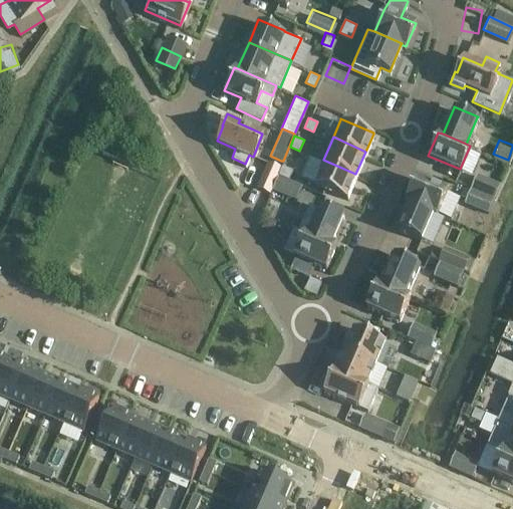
[(278,174),(282,164),(267,158),(255,187),(270,193),(273,188),(278,174)]
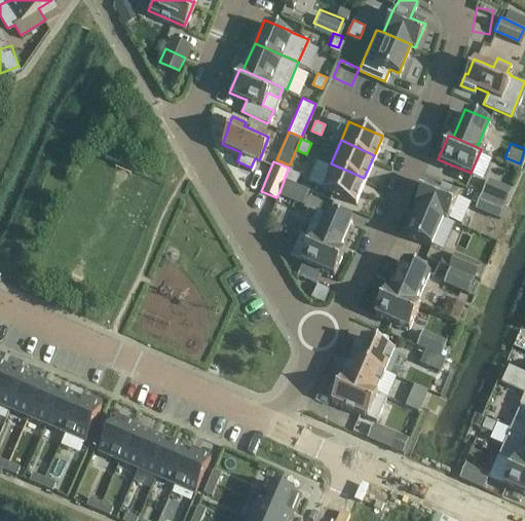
[(331,163),(321,186),(354,200),(354,199),(364,178),(331,163)]
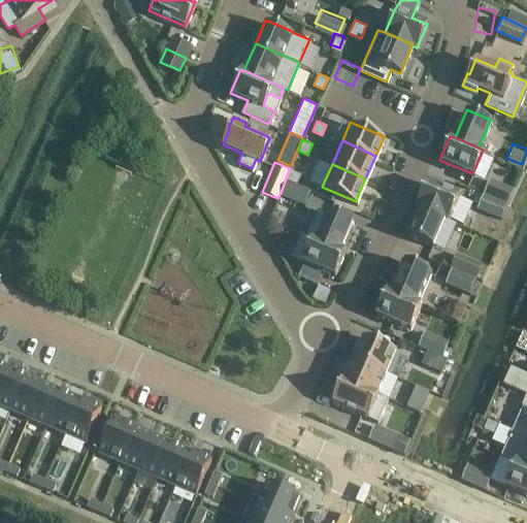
[(290,168),(286,178),(298,183),(301,173),(290,168)]
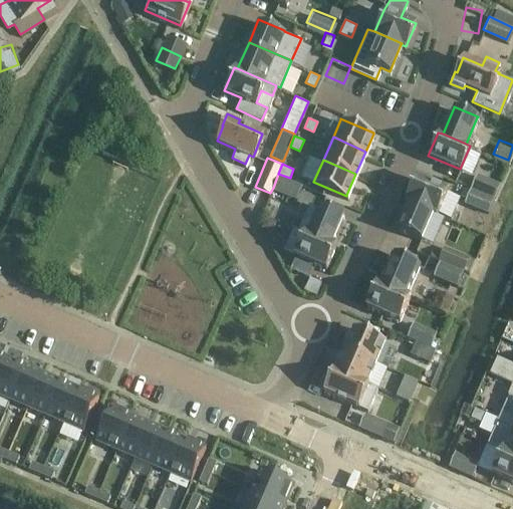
[(501,182),(476,172),(470,186),(494,197),(501,182)]
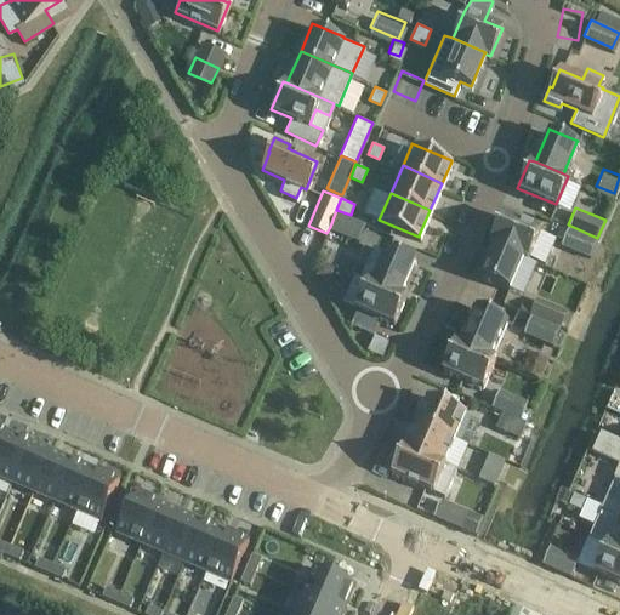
[(364,222),(336,210),(330,227),(357,239),(364,222)]
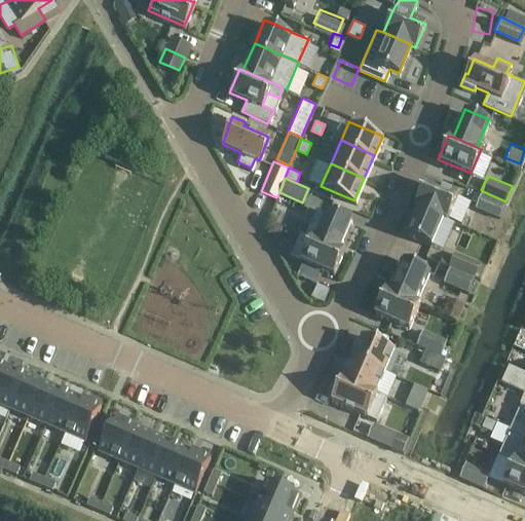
[(414,203),(418,206),(442,216),(447,218),(457,193),(424,180),(414,203)]
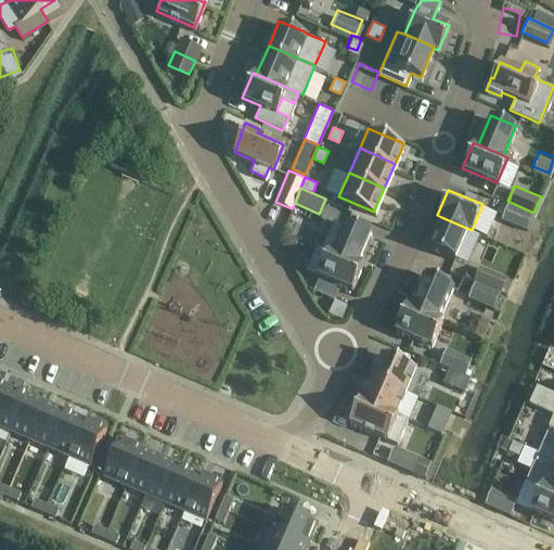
[(532,214),(507,203),(500,218),(526,230),(532,214)]
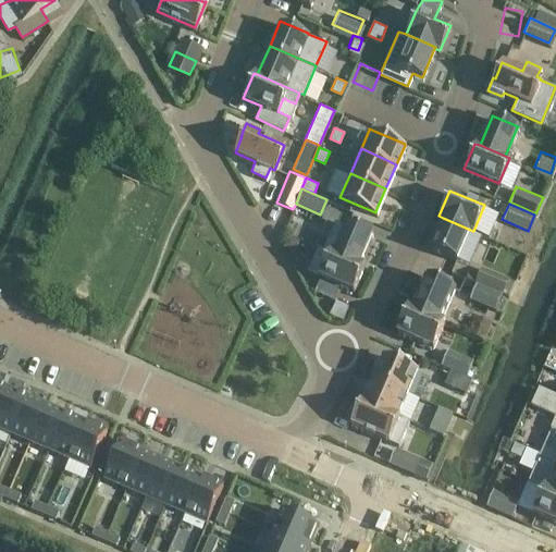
[(468,229),(443,218),(431,246),(430,247),(456,258),(456,257),(468,229)]
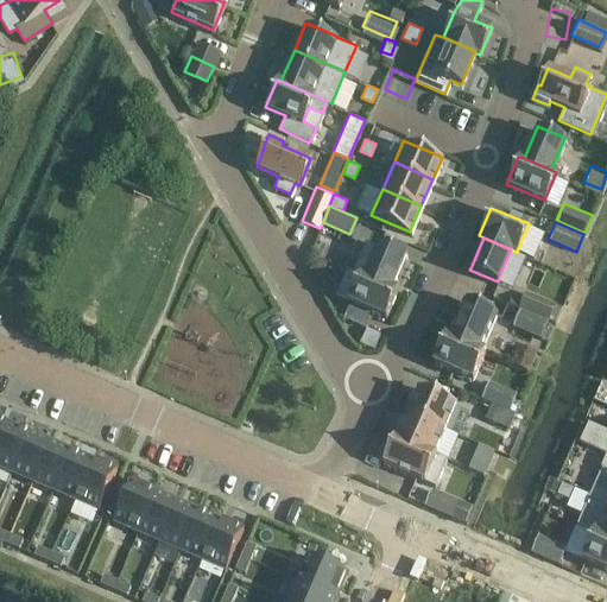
[(378,242),(364,273),(392,286),(405,254),(378,241),(378,242)]
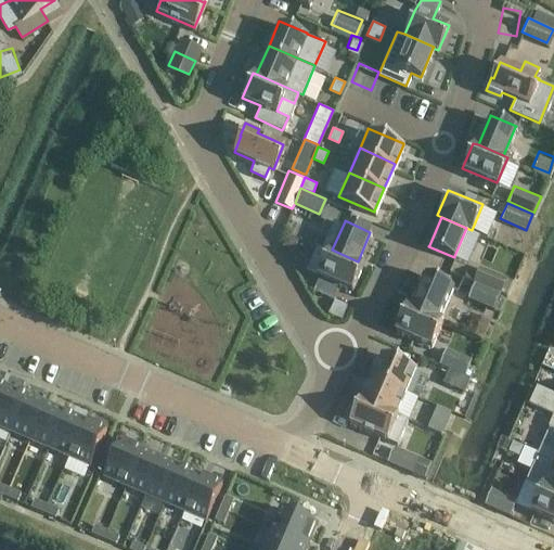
[(358,261),(332,250),(327,248),(317,273),(351,288),(361,263),(358,261)]
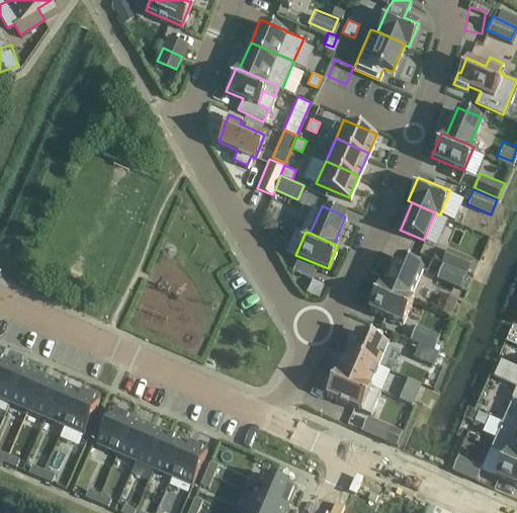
[(443,262),(465,272),(471,257),(446,246),(443,255),(440,261),(443,262)]
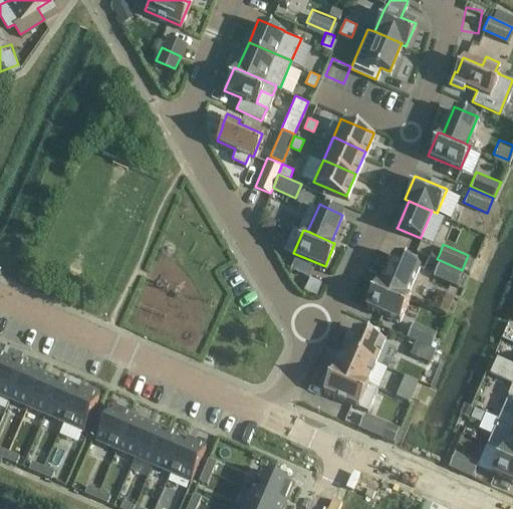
[(431,249),(428,255),(437,259),(440,253),(431,249)]
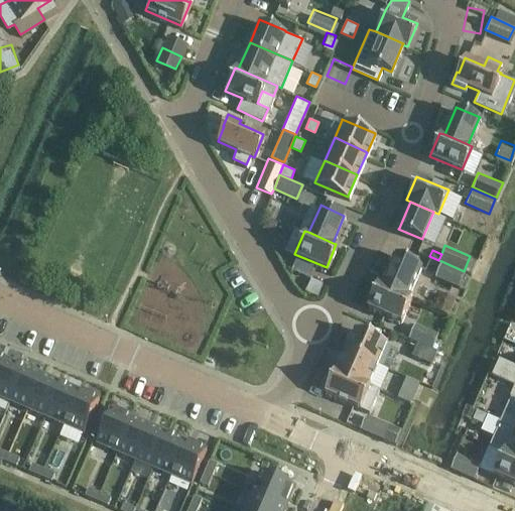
[(393,254),(380,283),(407,295),(420,265),(420,264),(393,253),(393,254)]
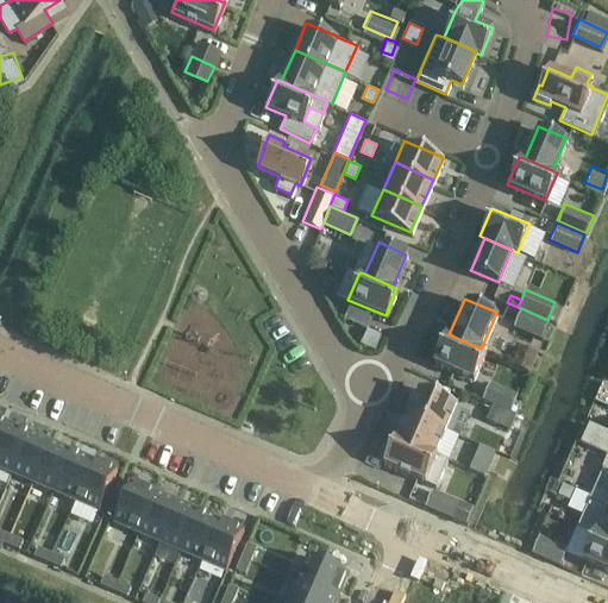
[(540,337),(547,320),(521,308),(514,326),(540,337)]
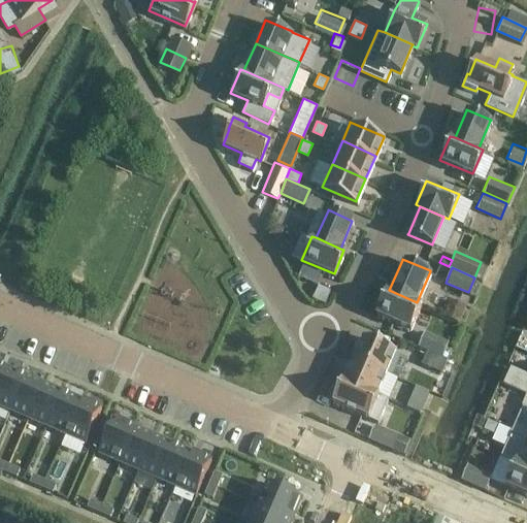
[(323,300),(329,288),(318,283),(311,295),(323,300)]
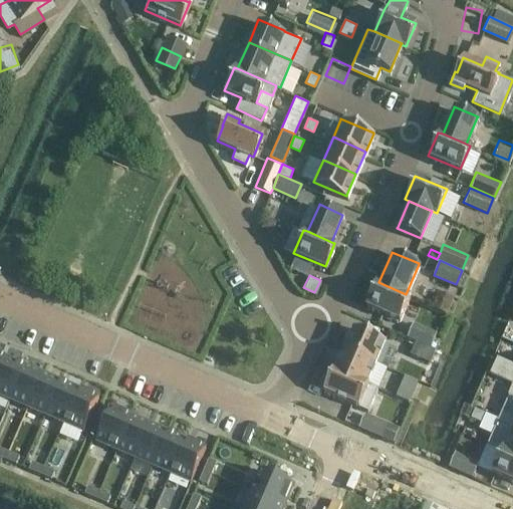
[(406,294),(378,282),(375,281),(365,304),(399,318),(409,295),(406,294)]
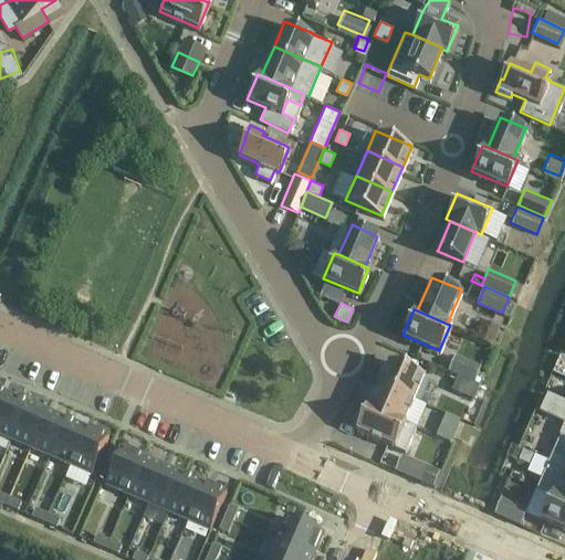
[(475,335),(491,341),(499,324),(483,317),(475,335)]
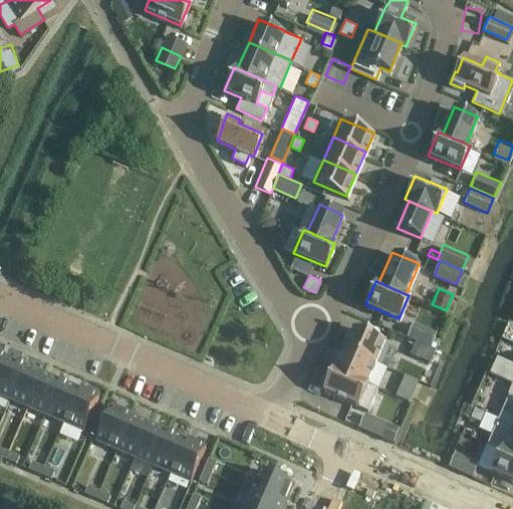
[(435,330),(412,320),(407,334),(430,344),(435,330)]
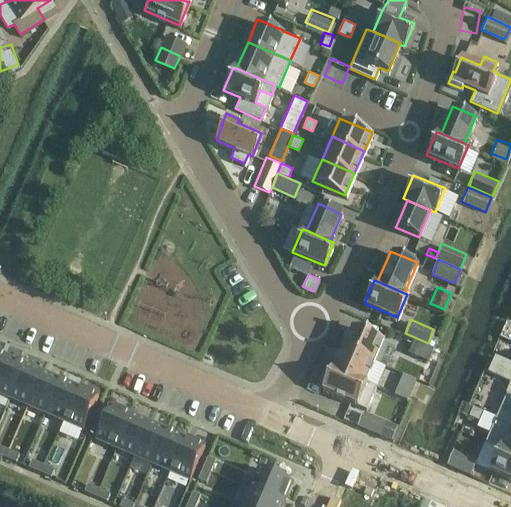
[(382,337),(350,323),(350,324),(341,345),(372,358),(381,338),(382,337)]
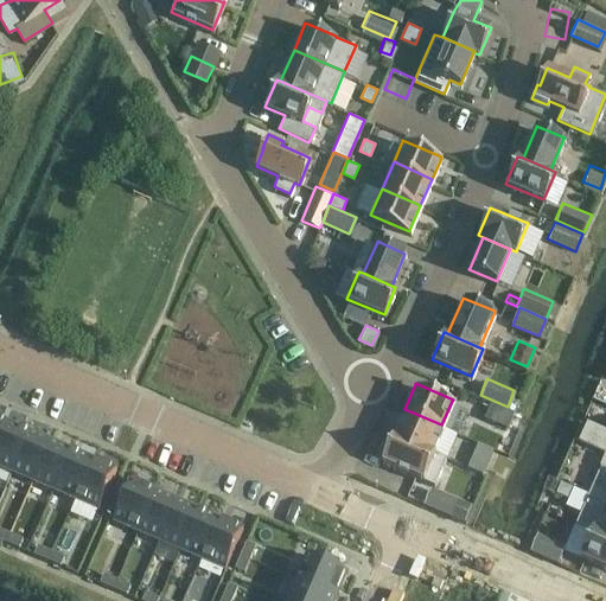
[(490,401),(484,414),(506,423),(512,410),(490,401)]
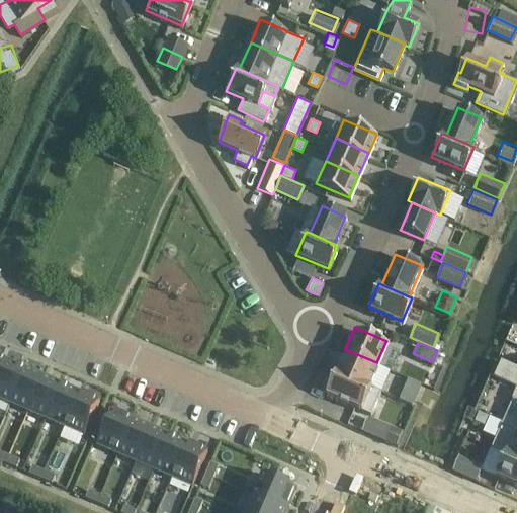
[(376,362),(345,349),(337,369),(367,382),(376,362)]
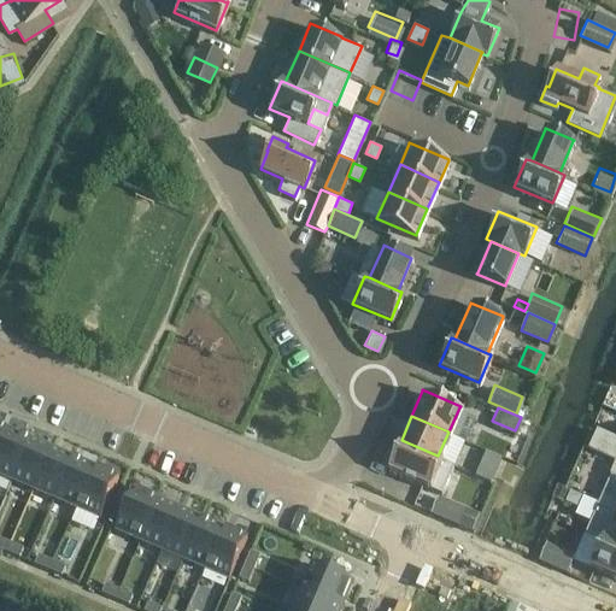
[(0,473),(9,476),(28,434),(28,433),(21,430),(19,430),(5,424),(0,435),(0,473)]
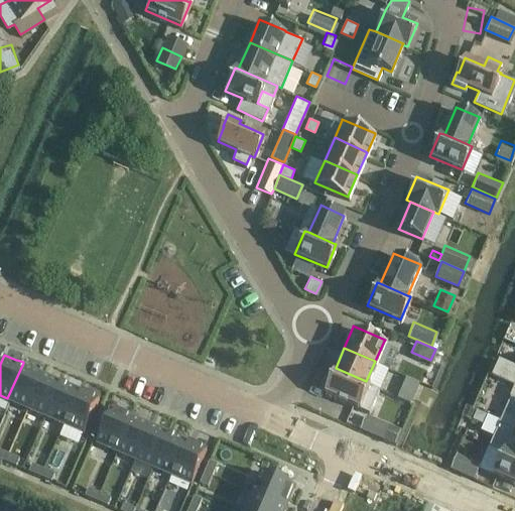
[(501,376),(514,381),(514,364),(499,358),(492,372),(501,376)]
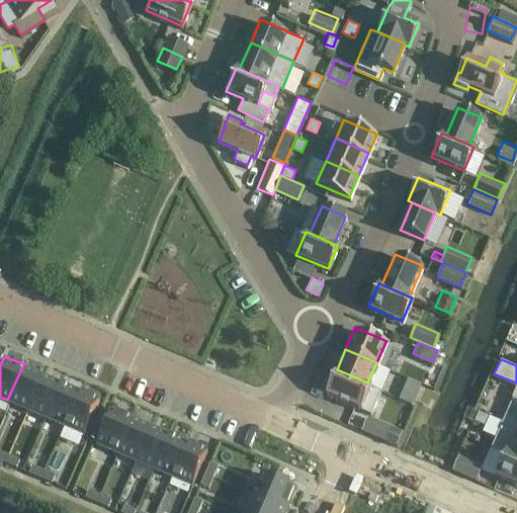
[(34,369),(23,364),(7,400),(26,408),(41,372),(40,371),(34,368),(34,369)]
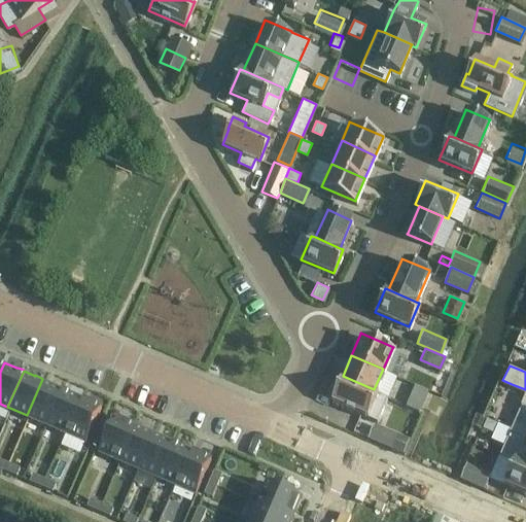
[(342,375),(330,399),(364,415),(377,420),(387,395),(376,390),(374,389),(343,376),(342,375)]
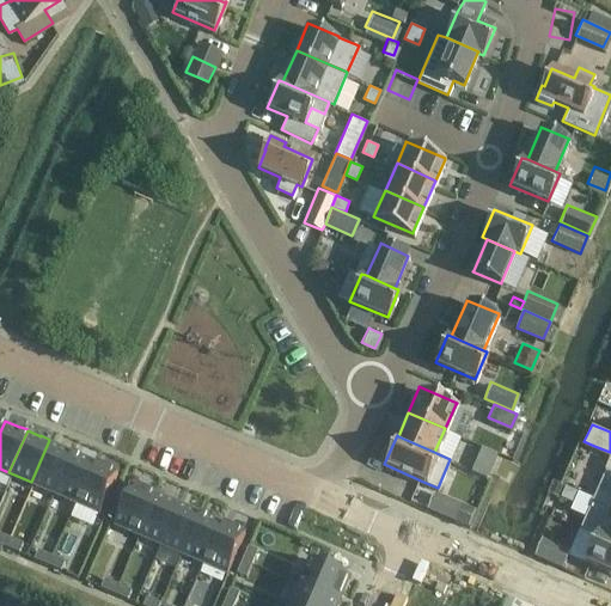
[(31,482),(54,491),(72,450),(59,444),(52,440),(50,440),(49,440),(31,482)]
